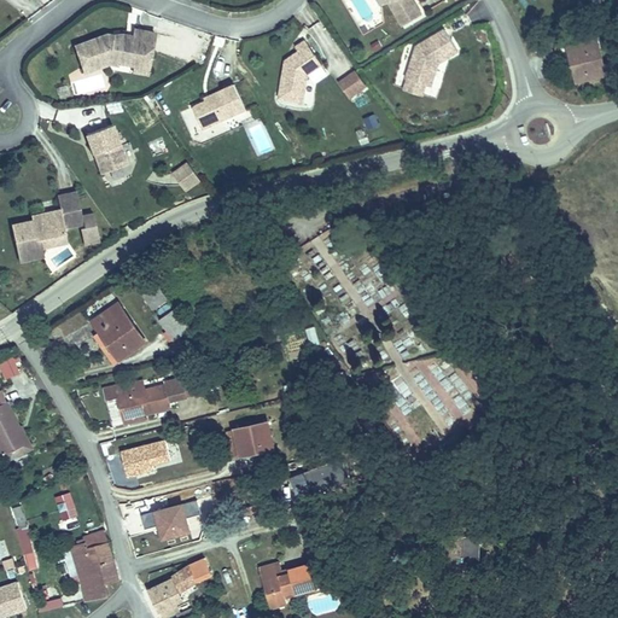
[(389,0),(389,1),(402,25),(423,13),(414,0),(389,0)]
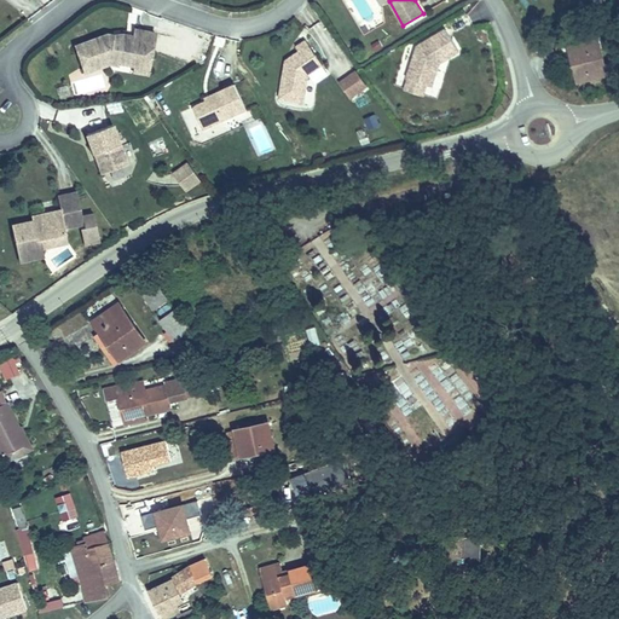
[(108,34),(75,45),(85,73),(97,68),(96,65),(113,59),(120,61),(134,64),(142,61),(150,62),(156,33),(134,28),(132,39),(126,38),(126,34),(125,34),(115,35),(108,34)]
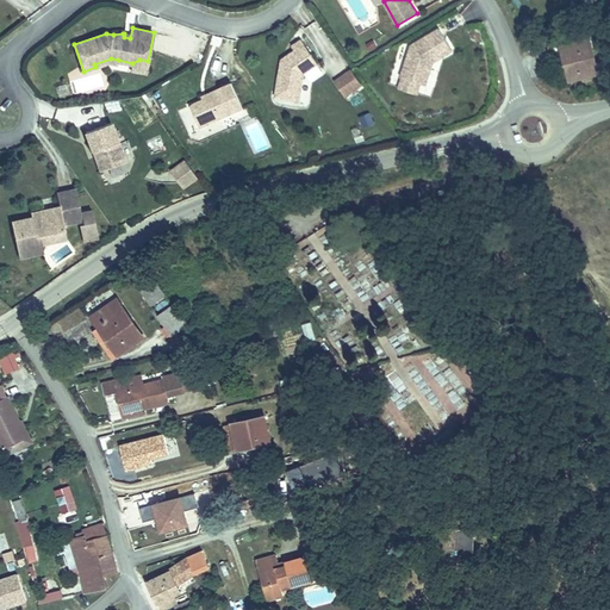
[(411,44),(400,76),(402,76),(419,82),(422,83),(428,64),(433,58),(435,60),(453,50),(440,27),(411,44)]
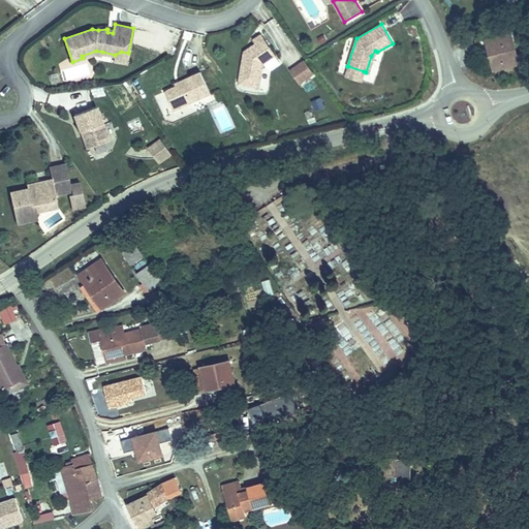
[(484,32),(488,48),(491,48),(492,52),(490,53),(492,64),(502,62),(503,67),(519,64),(509,26),(484,32)]
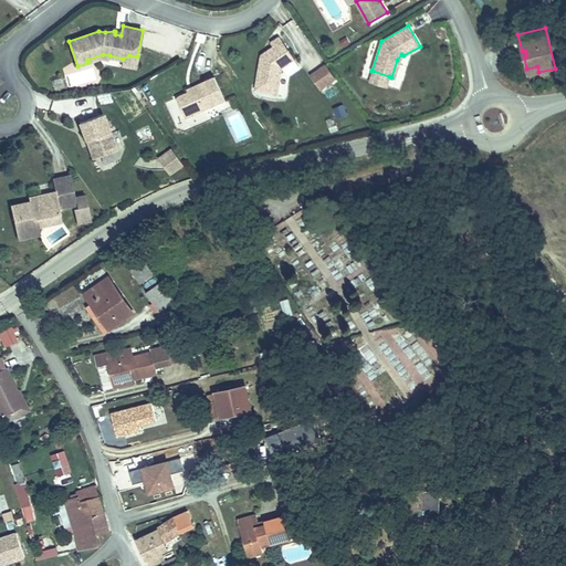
[(261,59),(255,88),(278,93),(282,67),(295,59),(280,35),(271,42),(273,45),(275,48),(265,55),(264,60),(261,59)]
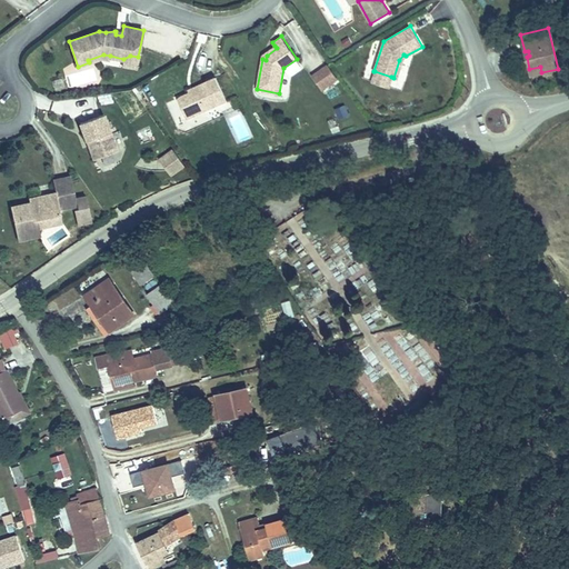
[(263,55),(262,59),(266,60),(267,56),(277,48),(275,46),(263,55)]
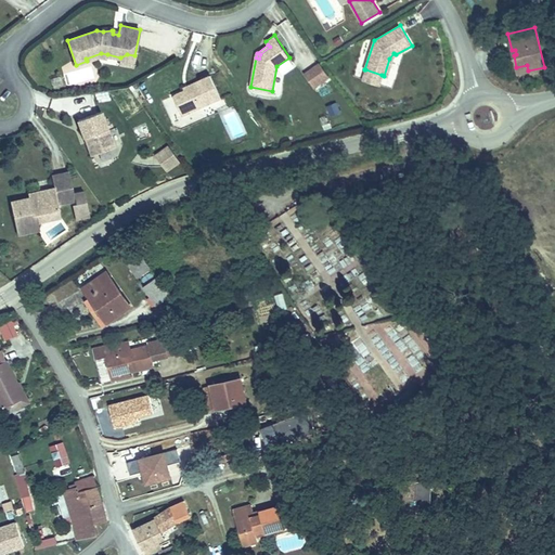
[(386,77),(394,53),(389,59),(384,76),(386,77)]
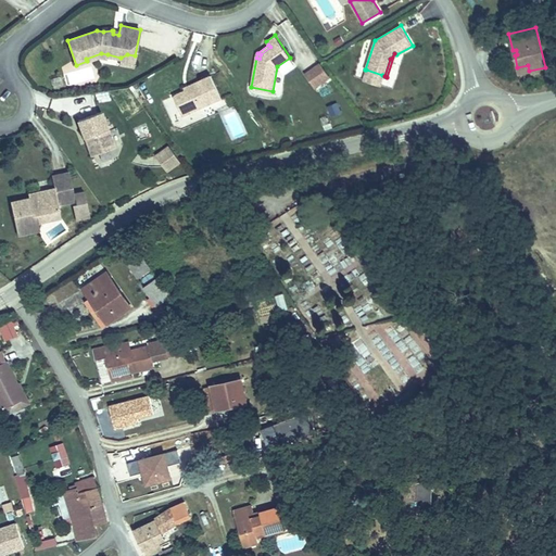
[(121,58),(119,63),(133,66),(135,55),(127,54),(121,58)]
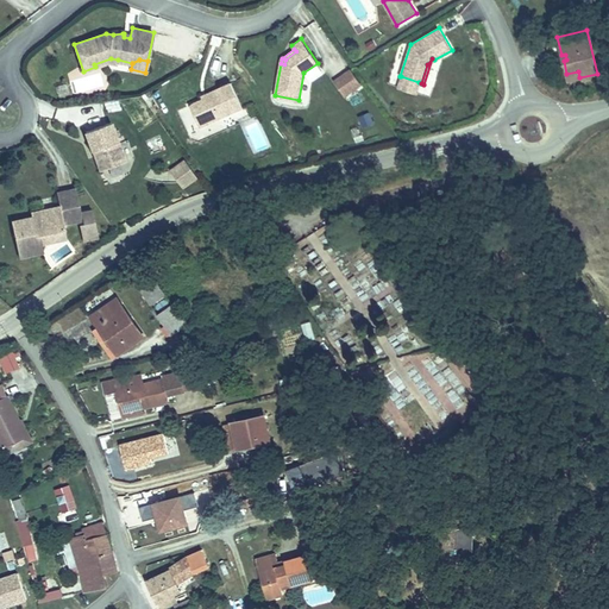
[(345,96),(362,85),(352,70),(334,82),(345,96)]
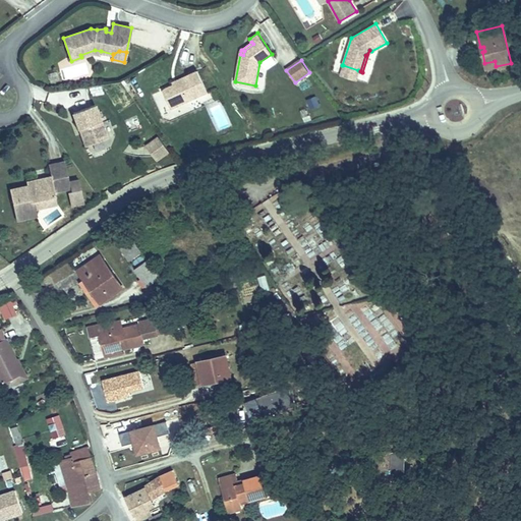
[(358,70),(343,65),(341,74),(356,79),(358,70)]
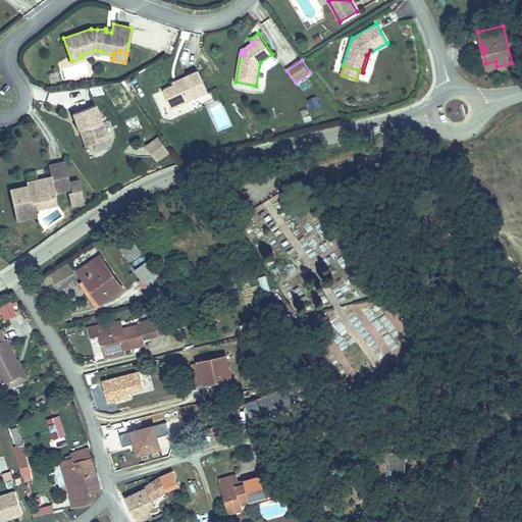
[(174,85),(162,90),(170,108),(207,92),(198,70),(179,80),(180,82),(174,85)]
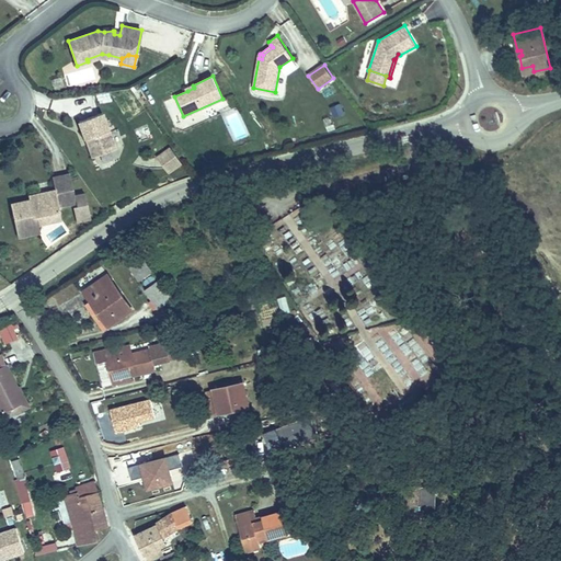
[(173,98),(165,100),(175,124),(183,121),(173,98)]
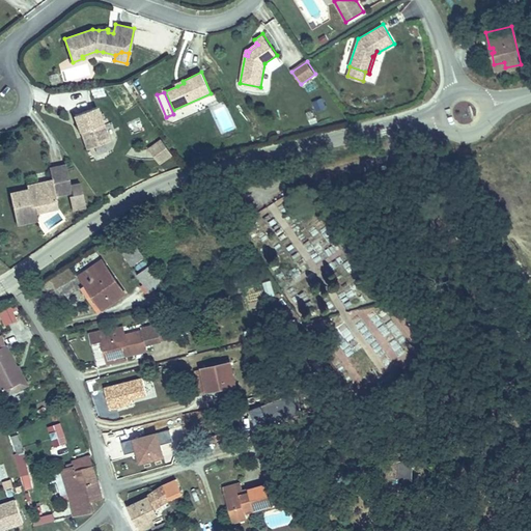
[(326,108),(324,102),(314,105),(317,111),(326,108)]
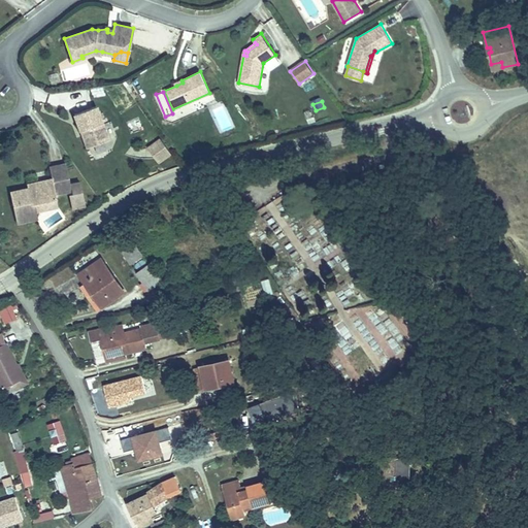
[(96,106),(73,113),(79,131),(84,130),(90,146),(108,140),(96,106)]
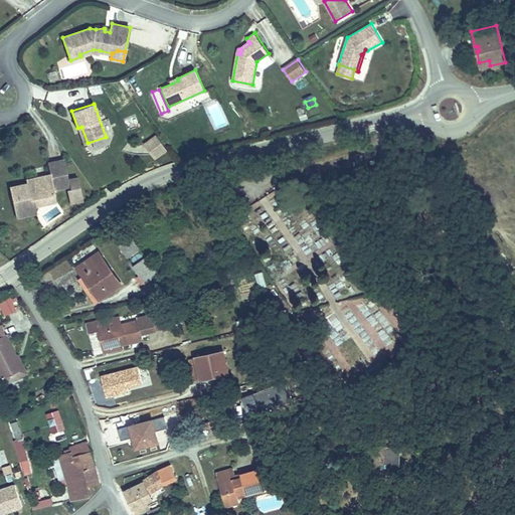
[(81,127),(77,128),(84,144),(88,143),(81,127)]
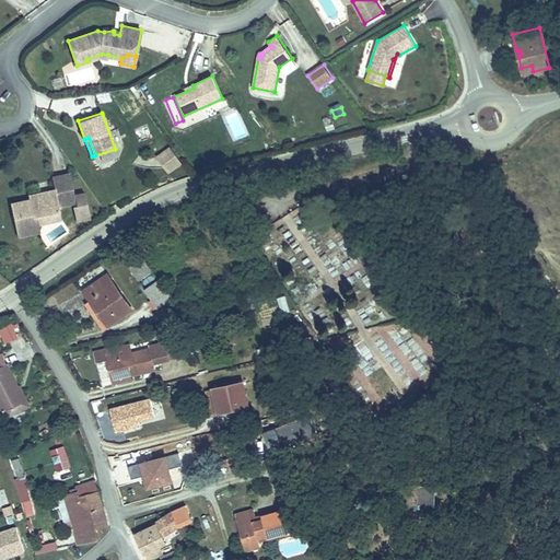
[(181,161),(170,146),(156,155),(167,170),(181,161)]
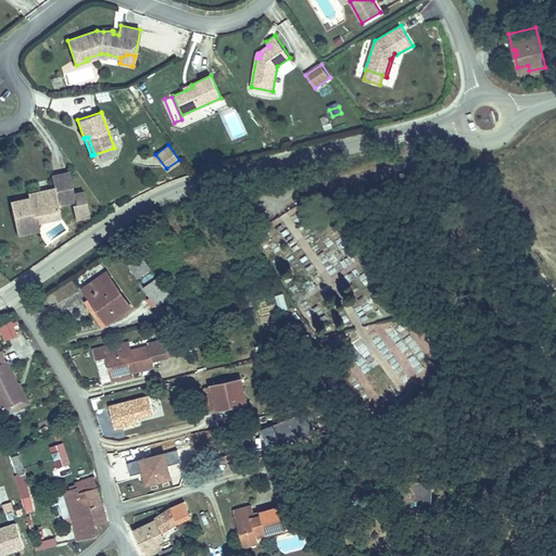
[(68,173),(52,177),(54,188),(58,204),(75,201),(68,173)]
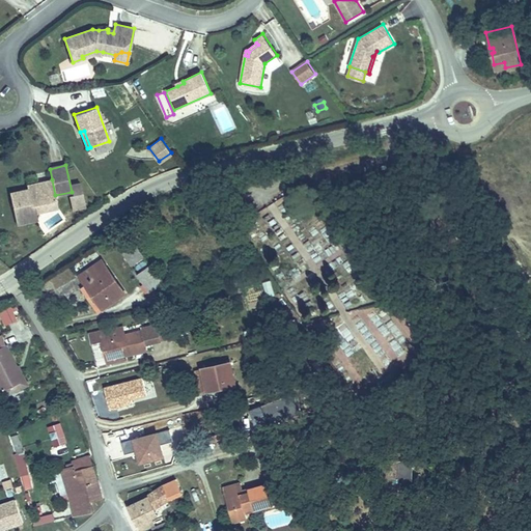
[(52,179),(26,185),(27,189),(9,193),(16,224),(37,219),(34,204),(56,200),(55,195),(52,179)]
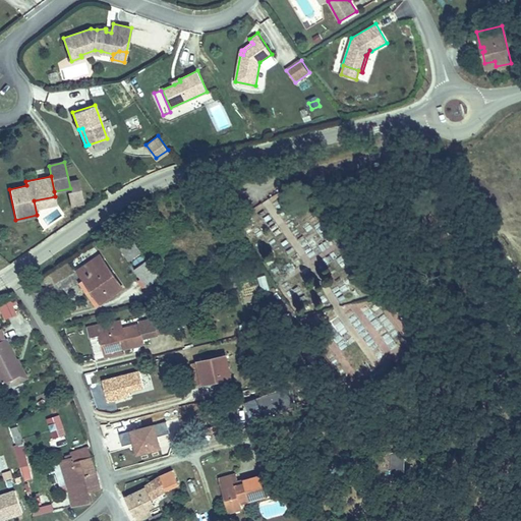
[(140,251),(133,241),(120,250),(127,259),(140,251)]
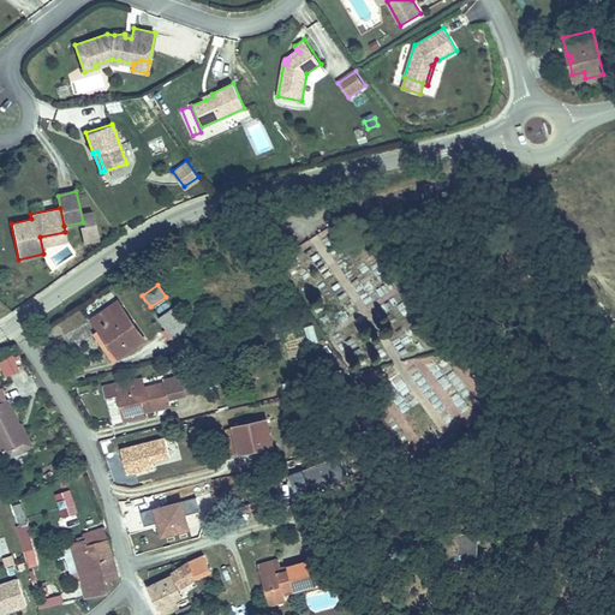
[(84,308),(93,320),(118,303),(111,291),(84,308)]
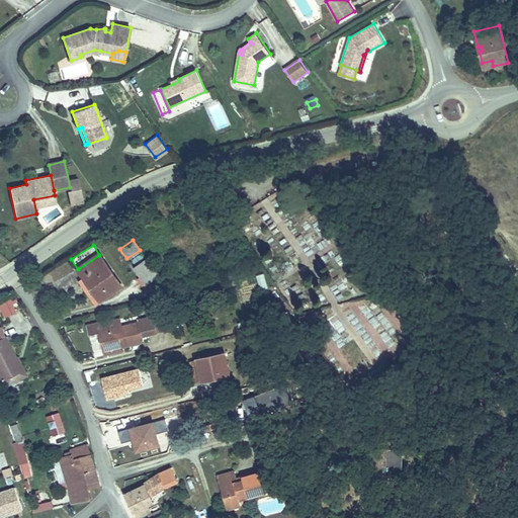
[(140,250),(126,258),(147,285),(159,276),(140,250)]
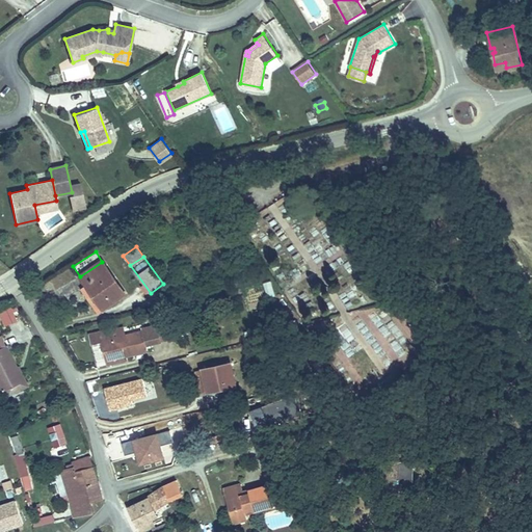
[(102,262),(80,276),(86,285),(103,310),(125,295),(102,262)]
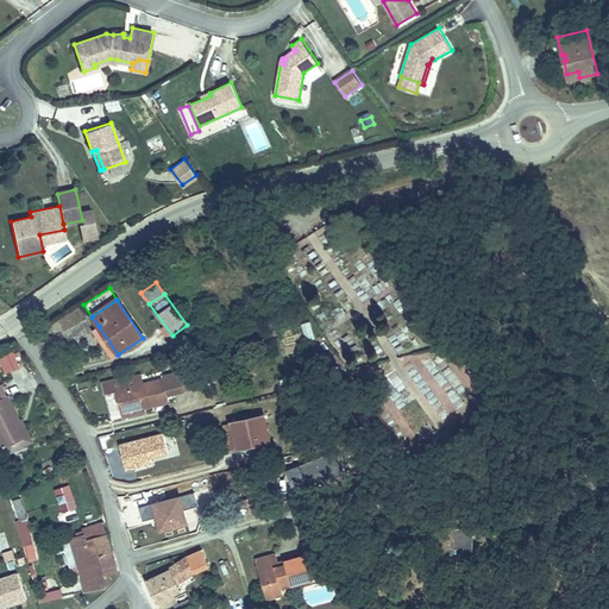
[(311,322),(301,325),(305,339),(314,338),(311,322)]
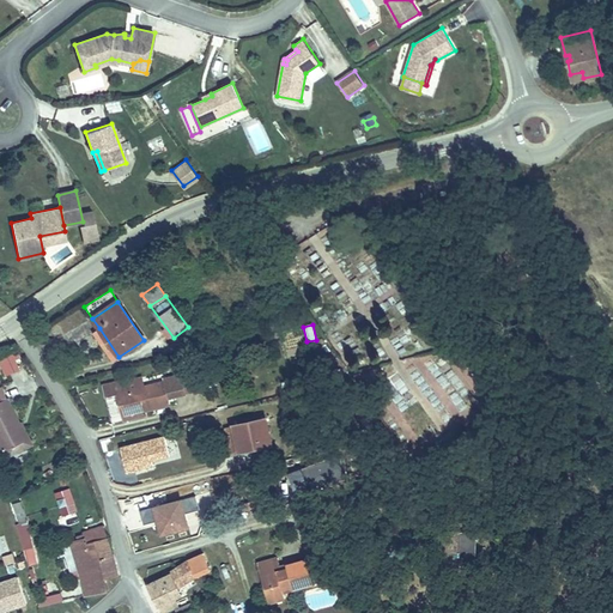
[(119,357),(99,328),(93,333),(111,362),(119,357)]
